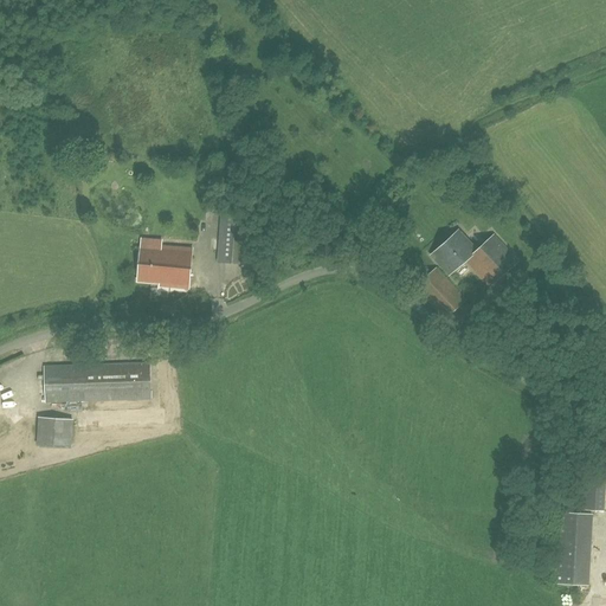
[(494,197),(487,202),(500,218),(507,213),(494,197)]
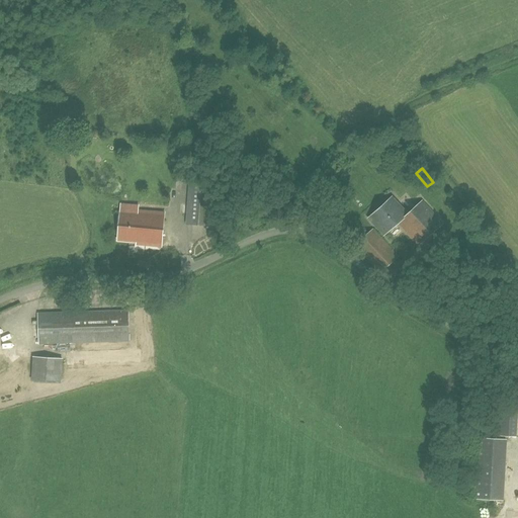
[(211,226),(214,184),(189,182),(186,224),(211,226)]
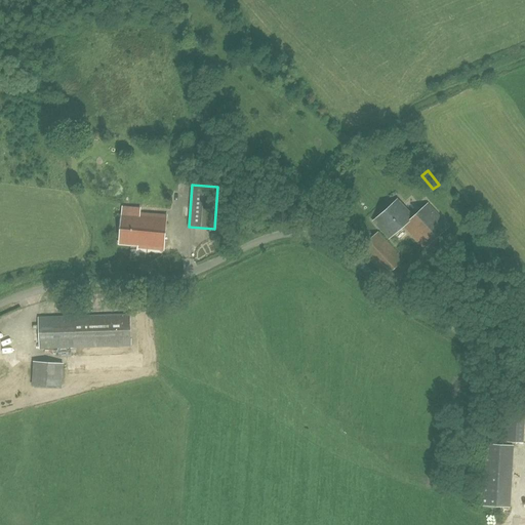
[(389,237),(412,215),(398,198),(373,219),(389,237)]
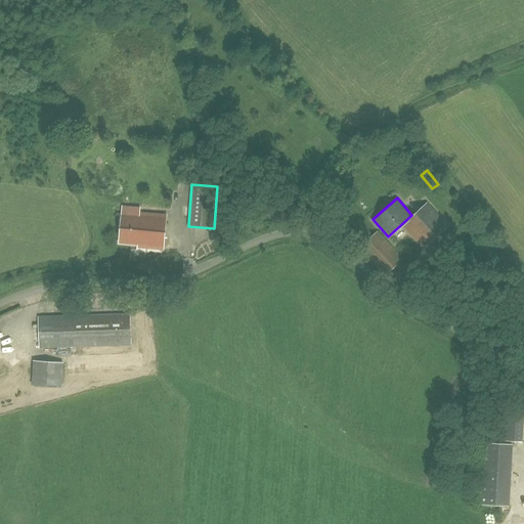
[(425,248),(447,225),(427,203),(403,224),(425,248)]
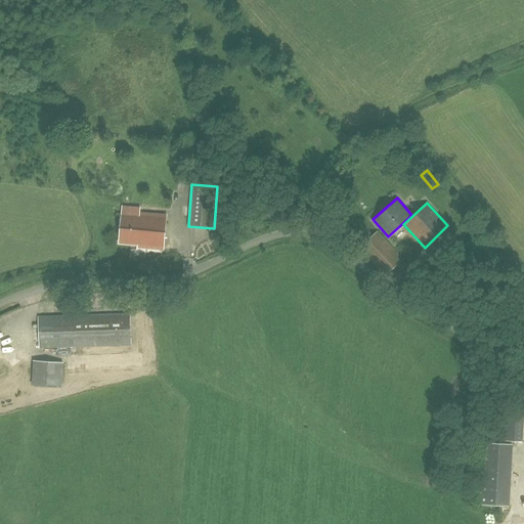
[(164,249),(167,215),(139,213),(139,215),(122,214),(120,243),(141,245),(141,247),(164,249)]
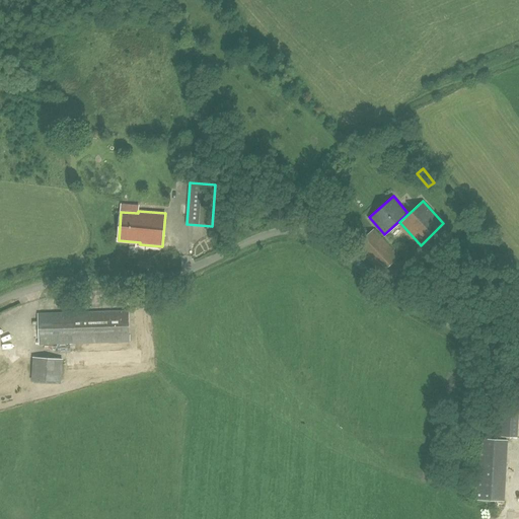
[(381,273),(399,256),(374,229),(356,246),(381,273)]
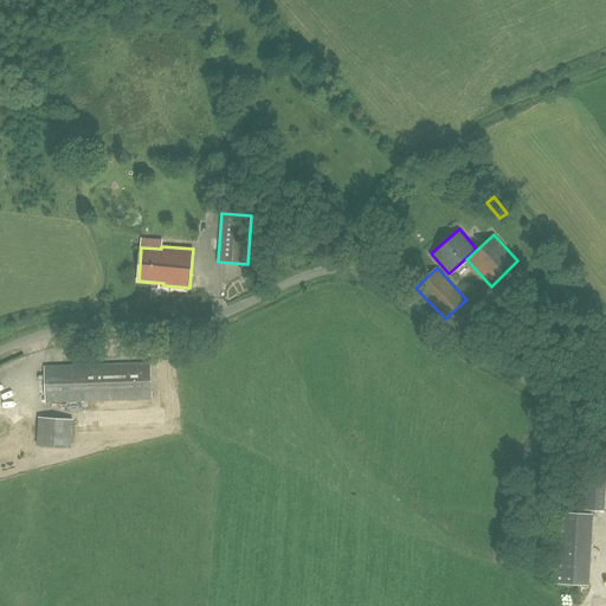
[(46,401),(152,398),(150,362),(45,366),(46,401)]
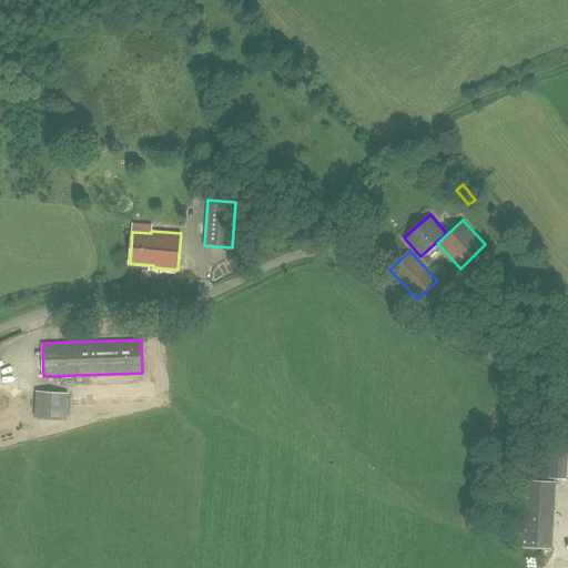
[(34,417),(67,421),(69,394),(37,391),(34,417)]
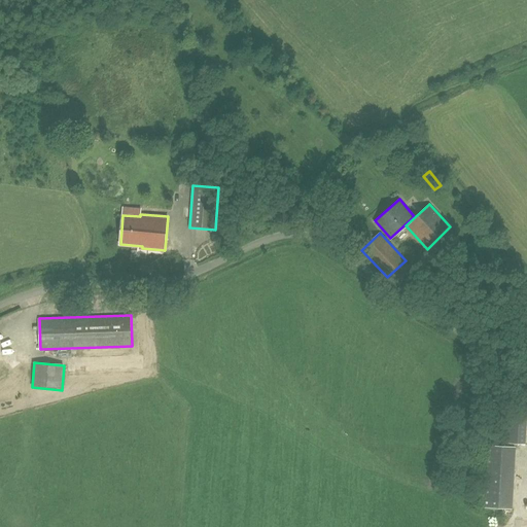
[(508,412),(506,443),(525,444),(526,413),(508,412)]
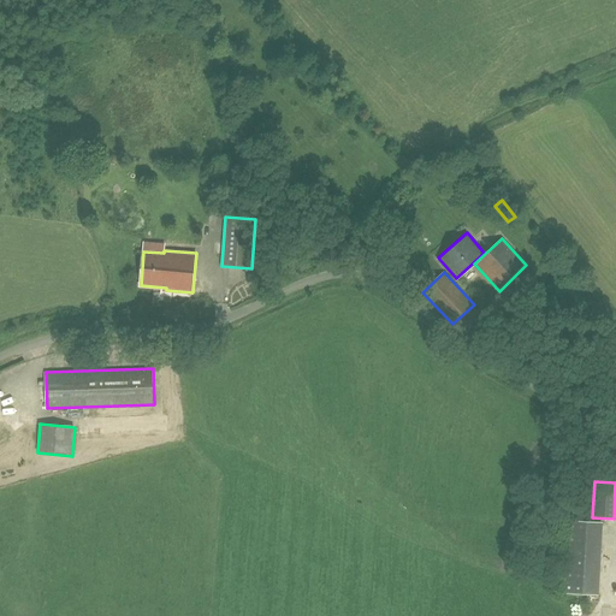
[(602,521),(564,519),(561,592),(597,594),(602,521)]
